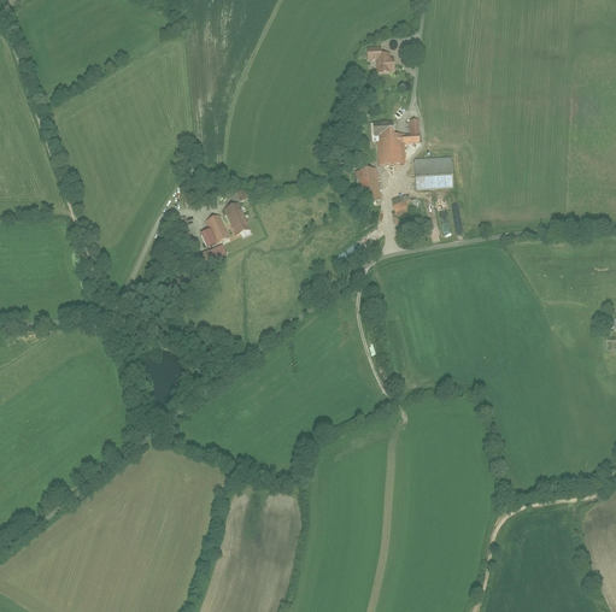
[(391,56),(391,45),(369,45),(369,56),(377,56),(379,70),(391,70),(391,68),(396,68),(396,56),(391,56)]
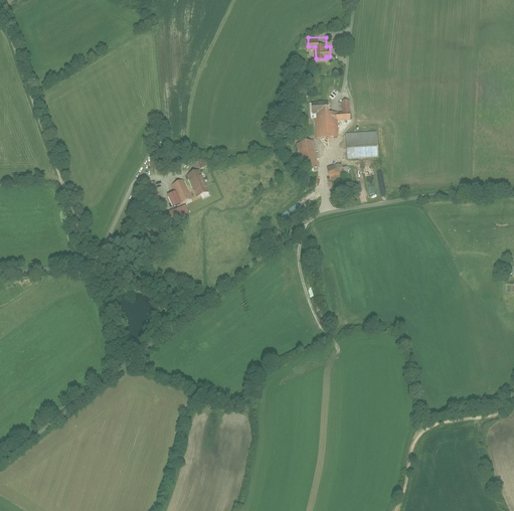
[(309,113),(315,113),(316,135),(338,134),(337,117),(351,117),(351,114),(350,98),(342,98),(342,108),(331,109),(331,100),(308,101),(309,113)]
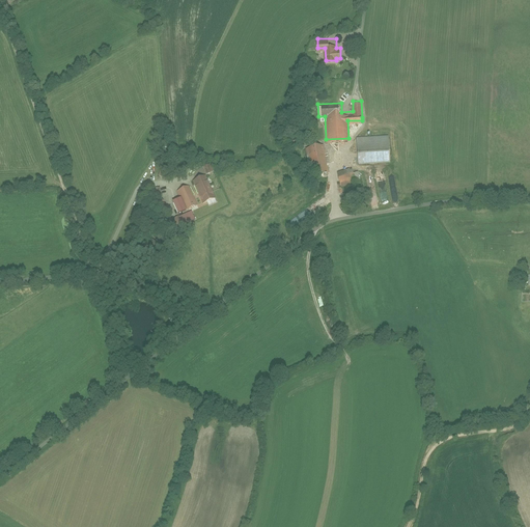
[(388,133),(355,135),(357,162),(389,160),(388,133)]
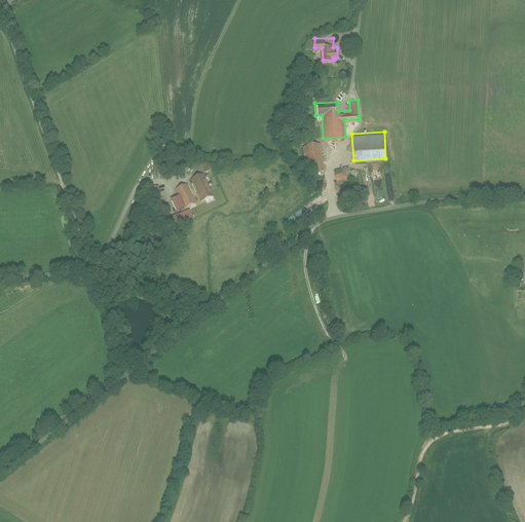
[(320,141),(302,144),(307,171),(325,168),(320,141)]
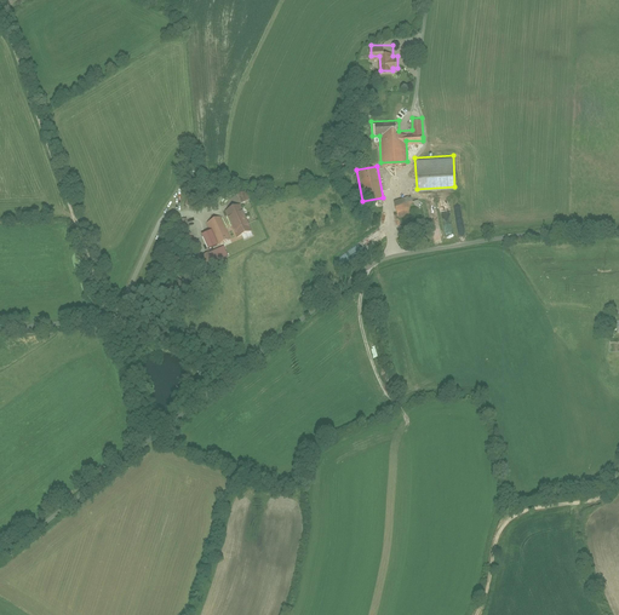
[(394,197),(397,212),(416,208),(412,194),(394,197)]
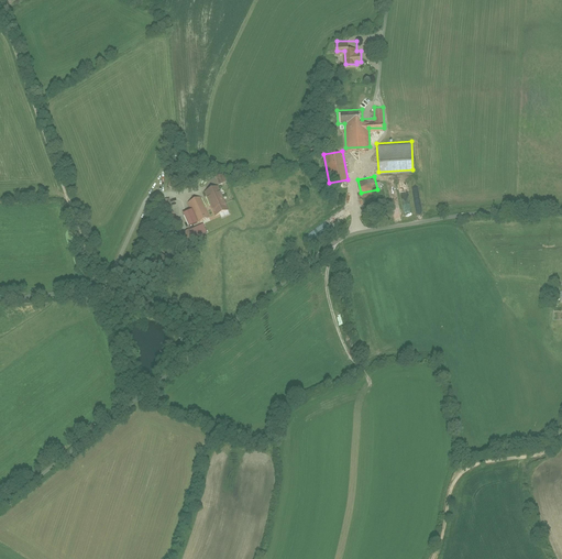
[(216,183),(202,189),(215,214),(228,207),(216,183)]
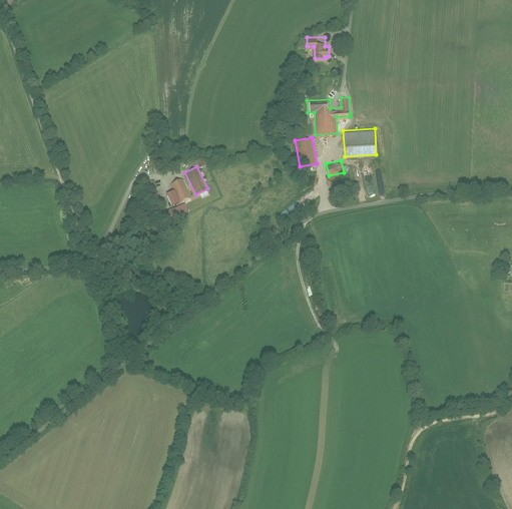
[(181,177),(171,182),(179,200),(189,196),(181,177)]
